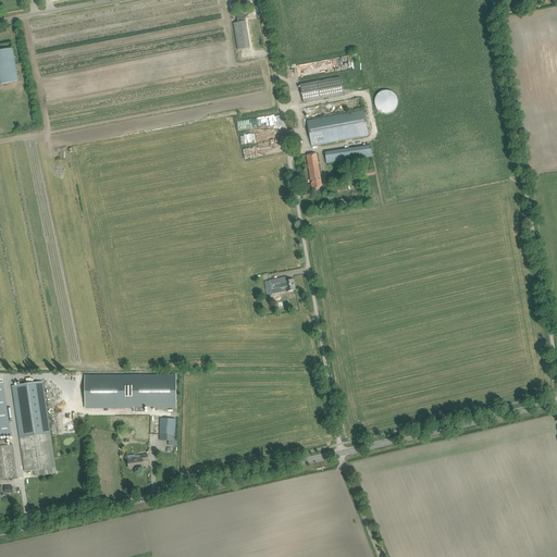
[(245,15),(239,16),(237,16),(238,23),(234,23),(238,50),(250,48),(245,15)]
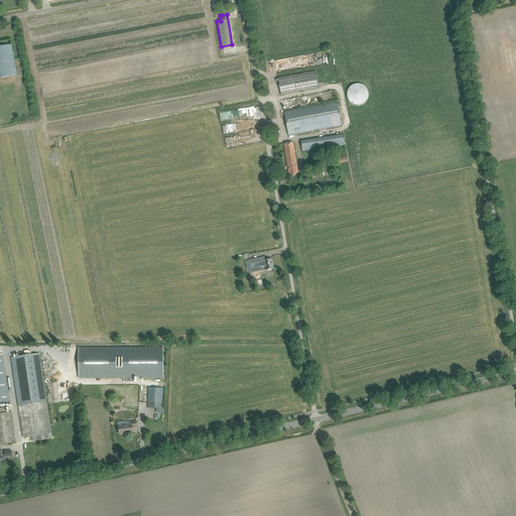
[(0,70),(1,78),(16,75),(11,44),(11,45),(0,46),(0,70)]
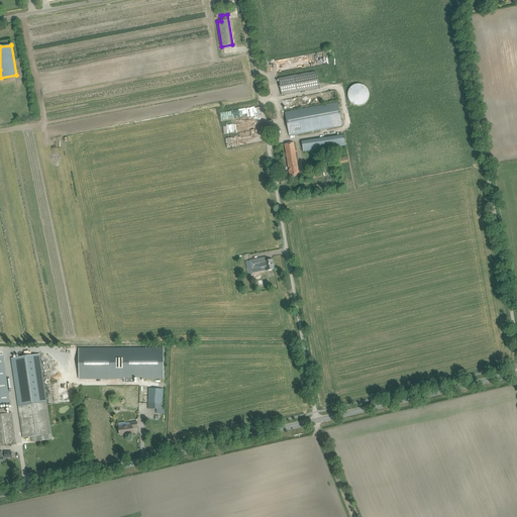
[(316,72),(284,78),(279,79),(282,95),(319,88),(316,72)]
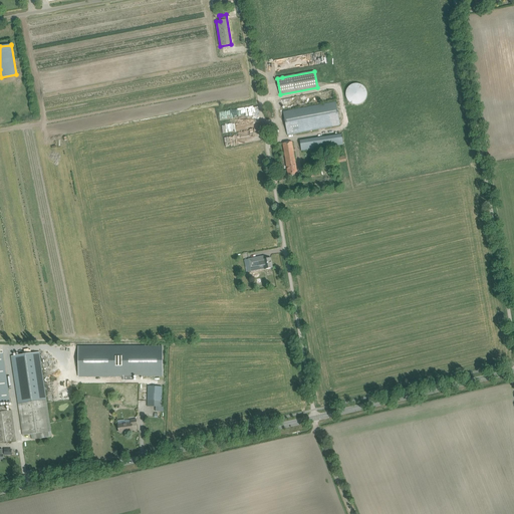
[(345,93),(345,94),(345,95),(345,96),(346,97),(346,98),(347,99),(347,100),(348,101),(349,102),(350,102),(350,103),(351,103),(352,104),(353,104),(354,104),(355,104),(356,104),(357,104),(358,104),(359,104),(360,103),(361,103),(362,102),(363,102),(363,101),(364,100),(365,100),(365,99),(365,98),(366,97),(366,96),(366,95),(366,94),(366,93),(366,92),(366,91),(366,90),(365,89),(365,88),(364,87),(363,86),(362,85),(361,84),(360,84),(359,84),(358,83),(357,83),(356,83),(355,83),(354,83),(353,83),(352,84),(351,84),(350,85),(349,85),(349,86),(348,86),(347,87),(347,88),(346,88),(346,89),(346,90),(345,91),(345,92),(345,93)]
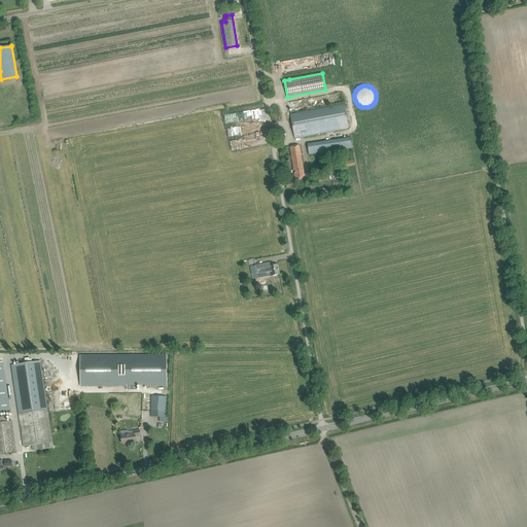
[(345,105),(295,114),(290,114),(294,138),(349,128),(345,105)]
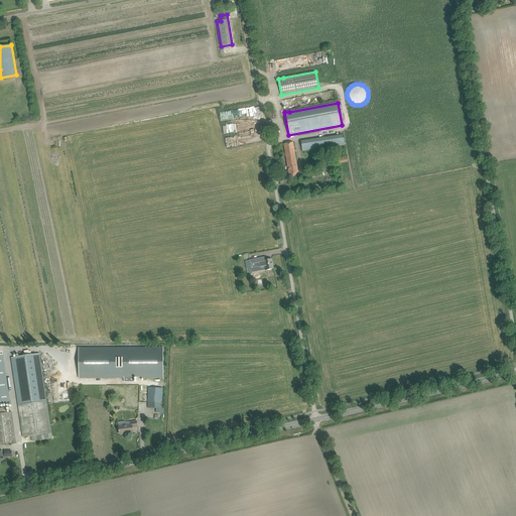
[(220,112),(221,119),(236,117),(235,110),(220,112)]
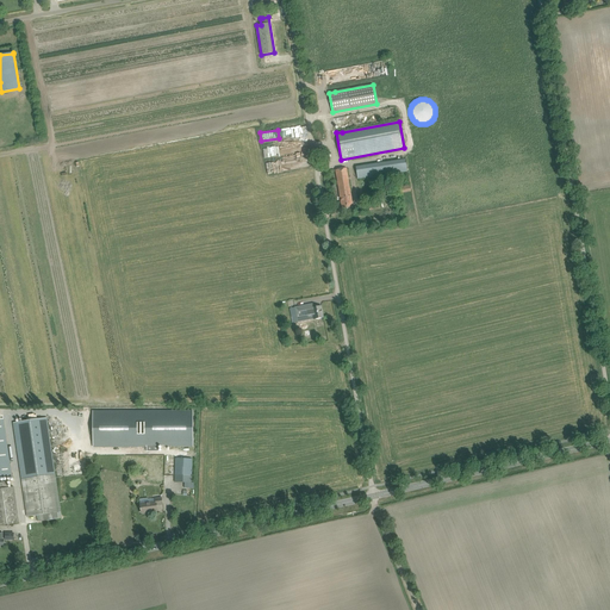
[(405,160),(396,161),(374,165),(374,167),(356,169),(358,179),(408,172),(405,160)]
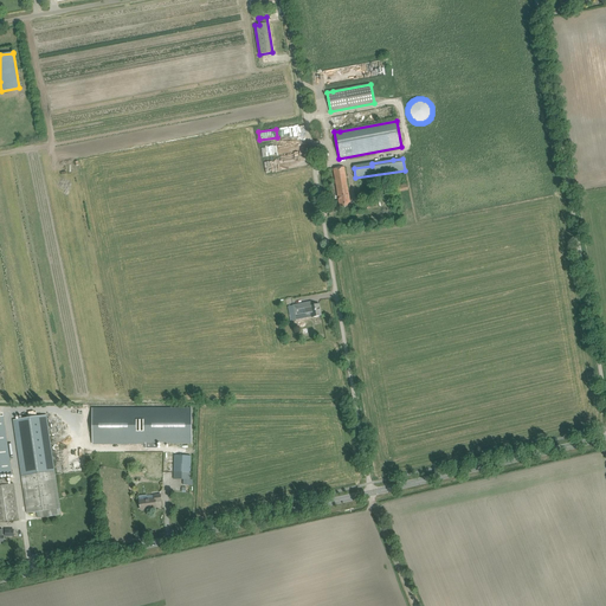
[(345,167),(340,168),(334,169),(340,207),(346,207),(350,206),(345,167)]
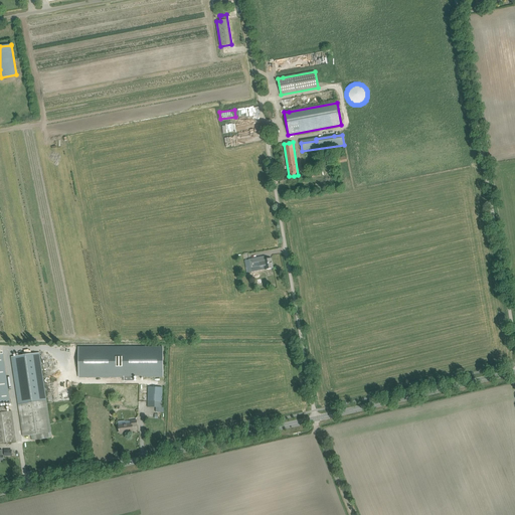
[(272,259),(270,259),(264,261),(263,256),(249,260),(250,269),(264,266),(265,270),(274,268),(272,259)]
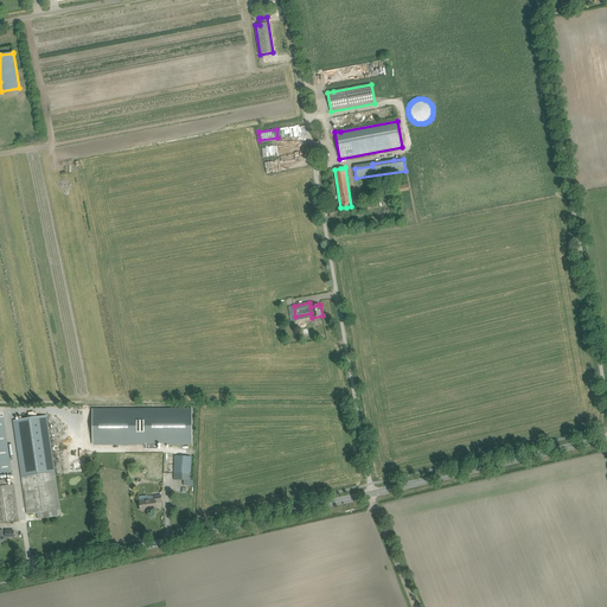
[(192,409),(93,410),(93,443),(146,443),(146,449),(158,449),(158,443),(192,443),(192,409)]
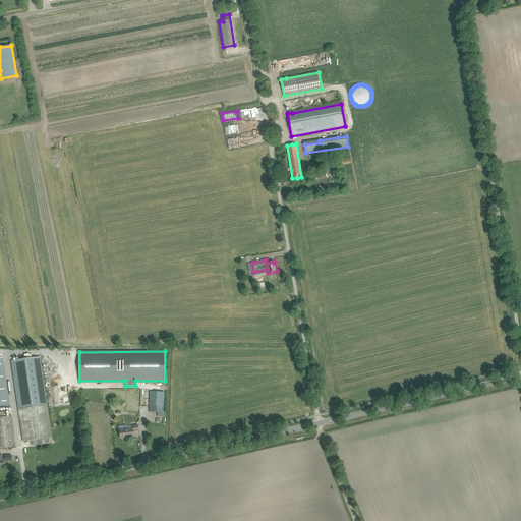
[(0,408),(10,407),(3,357),(0,357),(0,408)]
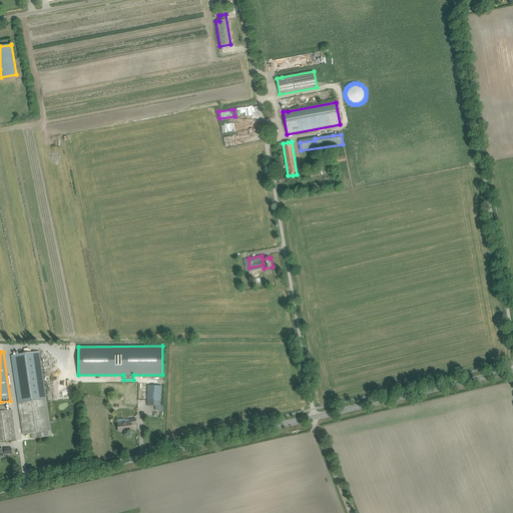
[(11,356),(18,402),(23,435),(33,433),(34,439),(52,436),(46,398),(39,352),(11,356)]
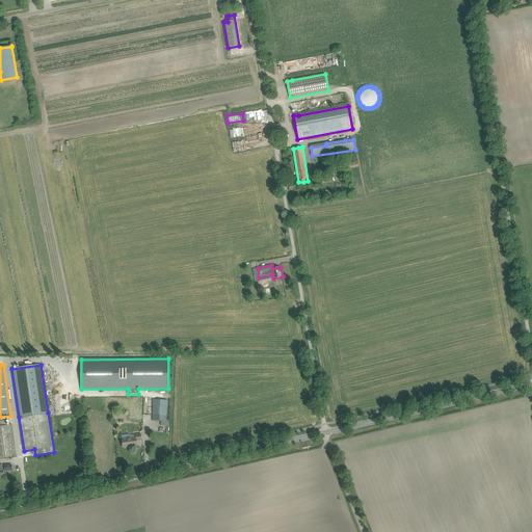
[(153,400),(153,421),(167,421),(167,400),(153,400)]
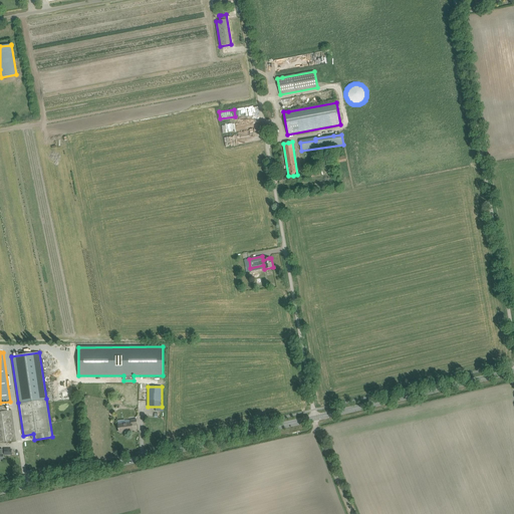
[(0,442),(16,441),(11,411),(7,411),(6,406),(0,407),(0,442)]
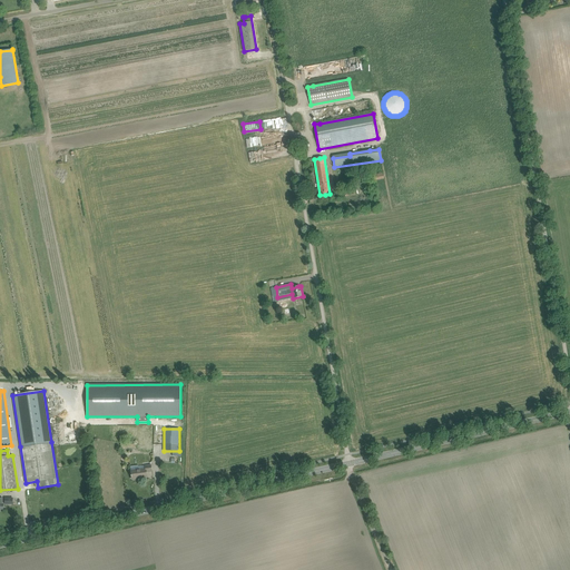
[(151,472),(151,467),(151,465),(145,465),(146,469),(131,471),(131,475),(131,477),(133,480),(147,478),(146,472),(151,472)]
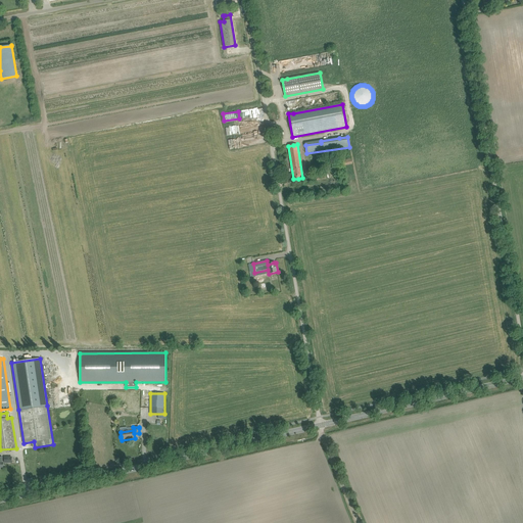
All buildings are outlined.
